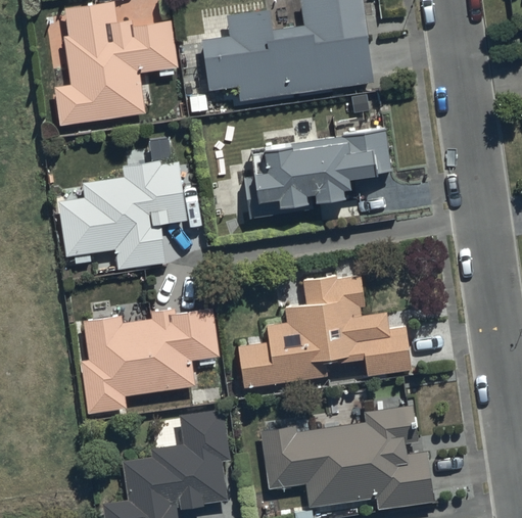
[(68,38),(64,38),(70,85),(55,86),(57,98),(52,99),(54,119),(58,119),(59,126),(146,114),(140,73),(156,71),(157,77),(173,76),(172,68),(178,67),(172,20),(132,26),(132,20),(117,22),(114,0),(64,7),(68,38)]
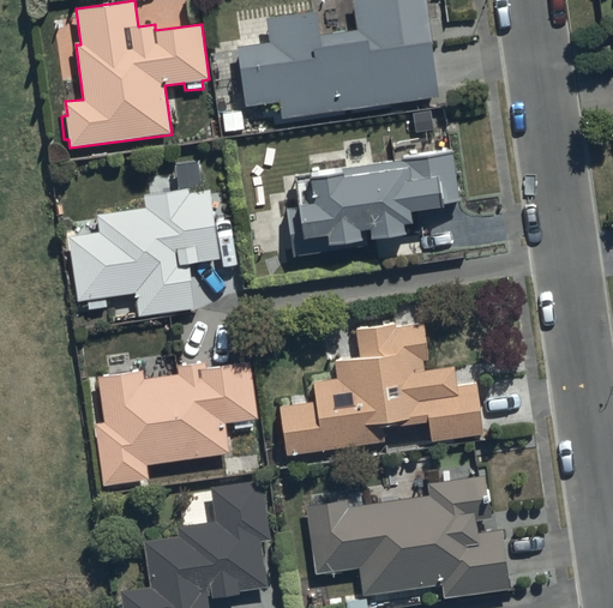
[(270,43),(239,47),(247,104),(278,100),(281,118),(397,102),(398,107),(415,104),(414,100),(439,96),(425,0),(353,0),(358,30),(319,35),(317,11),(266,18),(270,43)]
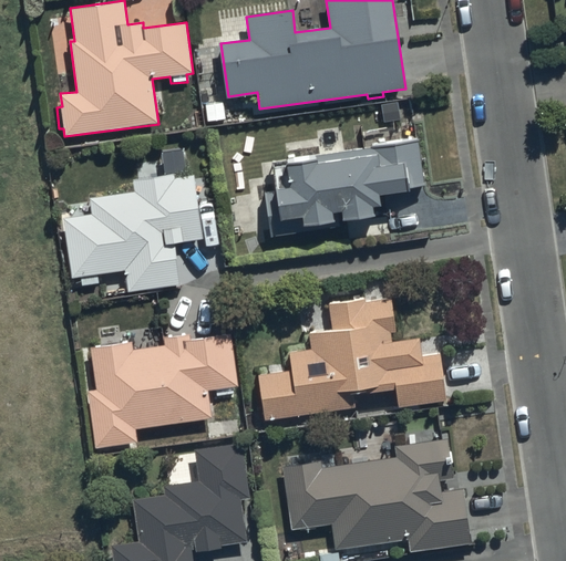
[(273,163),(276,190),(266,191),(271,237),(338,228),(336,207),(342,207),(343,213),(376,209),(374,200),(382,199),(381,190),(424,185),(419,139),(370,145),(370,148),(317,155),(317,153),(285,156),(286,162),(273,163)]
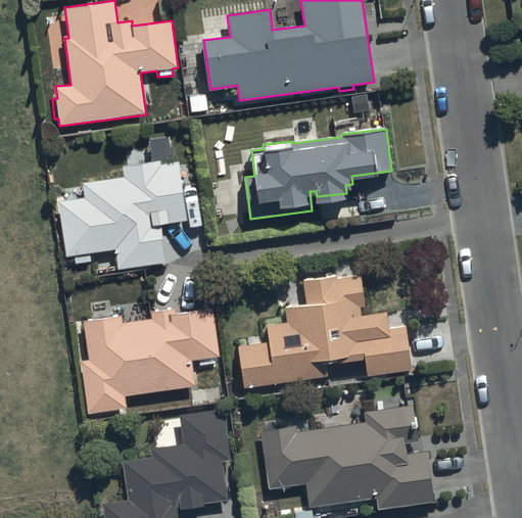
[(85,198),(58,201),(65,256),(115,250),(119,271),(165,265),(160,225),(187,222),(181,163),(161,166),(160,160),(122,165),(124,177),(83,182),(85,198)]
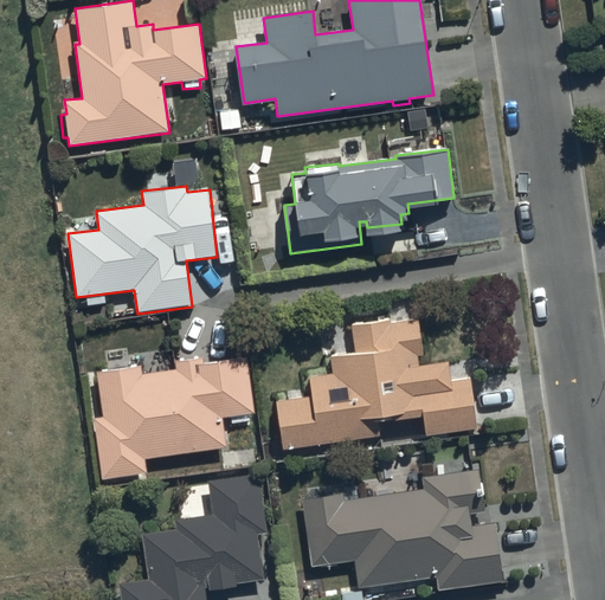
[(277,400),(283,447),(380,437),(379,420),(422,415),(424,434),(477,428),(472,380),(452,382),(450,360),(418,363),(417,355),(423,355),(419,320),(392,323),(392,317),(317,326),(321,357),(330,357),(332,373),(309,375),(311,397),(277,400)]
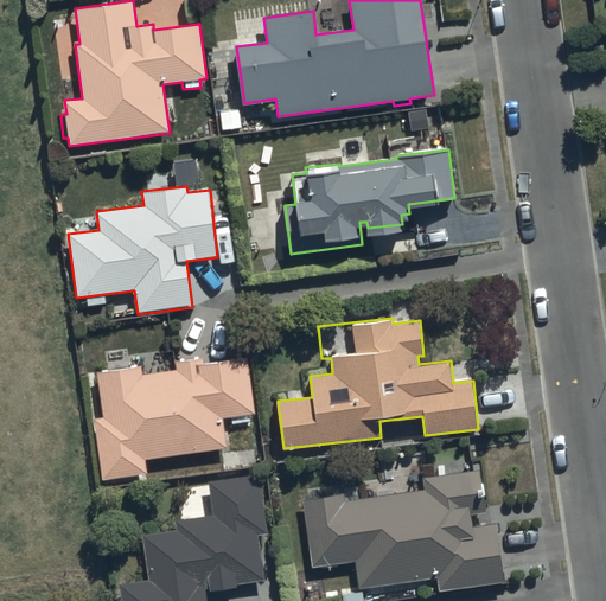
[(103,417),(94,420),(102,480),(147,474),(145,459),(227,448),(223,420),(229,419),(230,426),(249,423),(248,415),(254,414),(247,358),(203,364),(202,357),(174,360),(176,370),(142,375),(141,366),(97,372),(103,417)]
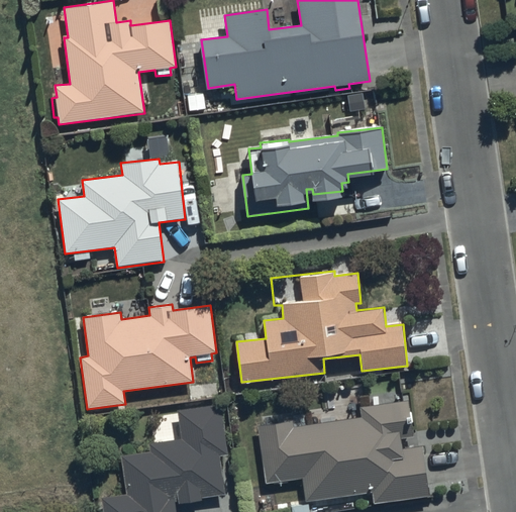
[(293,422),(259,426),(265,482),(302,478),(305,501),(372,494),(373,502),(429,495),(424,446),(403,448),(402,438),(413,437),(409,402),(359,408),(360,419),(293,426),(293,422)]
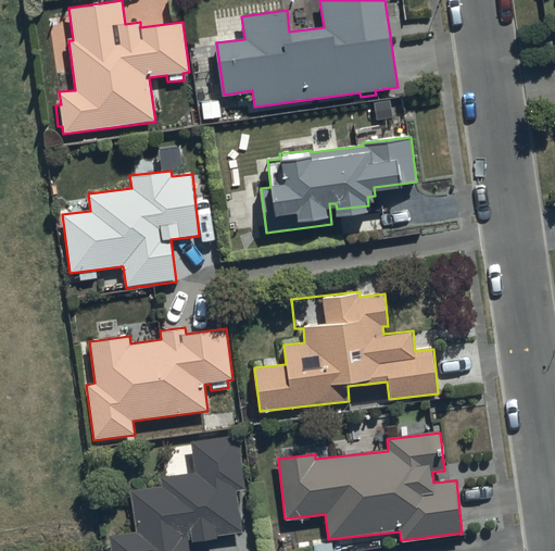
[(135,534),(110,537),(111,550),(189,550),(188,539),(241,533),(236,490),(246,489),(239,436),(190,441),(191,450),(162,453),(164,477),(161,477),(162,488),(129,491),(135,534)]
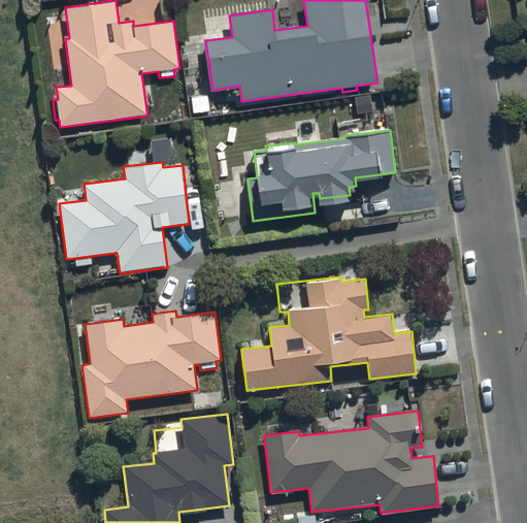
All buildings are outlined.
